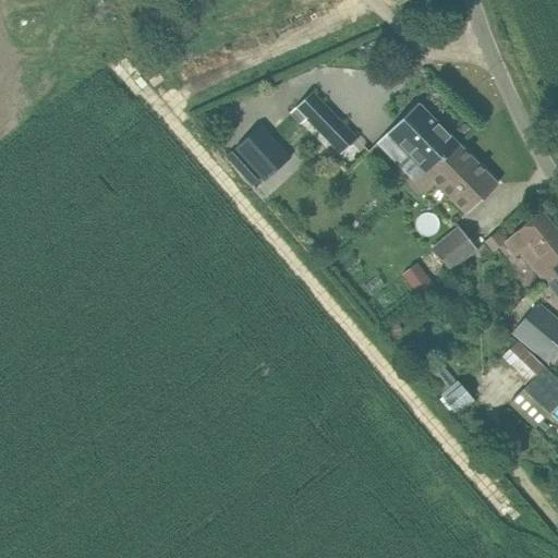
[(341,154),(358,138),(312,92),(290,112),(301,124),(307,118),(341,154)]
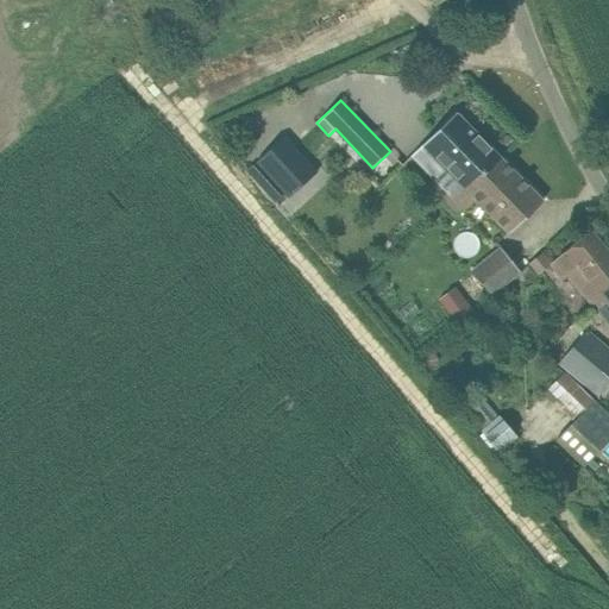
[(439,200),(440,201),(447,194),(465,176),(470,181),(482,170),(484,173),(500,157),(456,112),(410,156),(447,193),(439,200)]
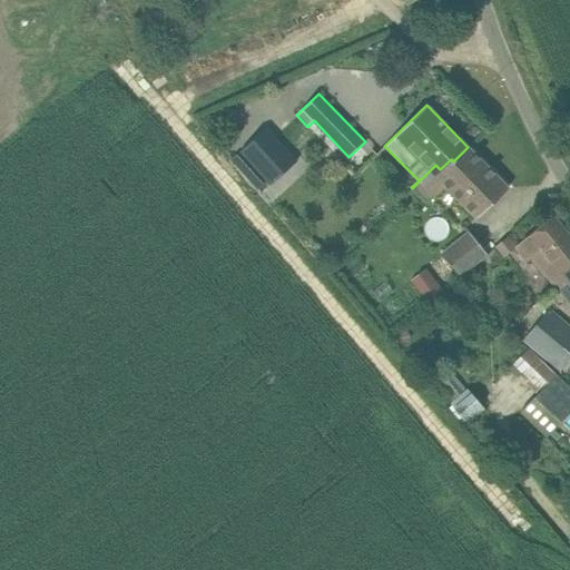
[(266,127),(239,151),(269,185),(297,160),(266,127)]
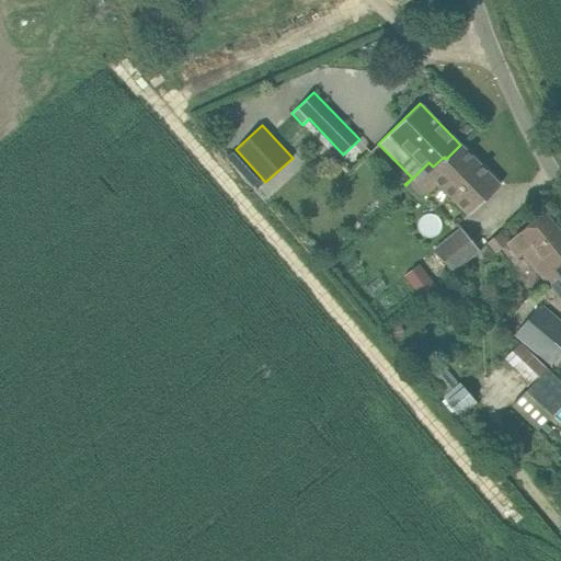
[(437,182),(469,215),(500,185),(460,145),(446,159),(444,157),(433,167),(428,162),(412,179),(426,193),(437,182)]
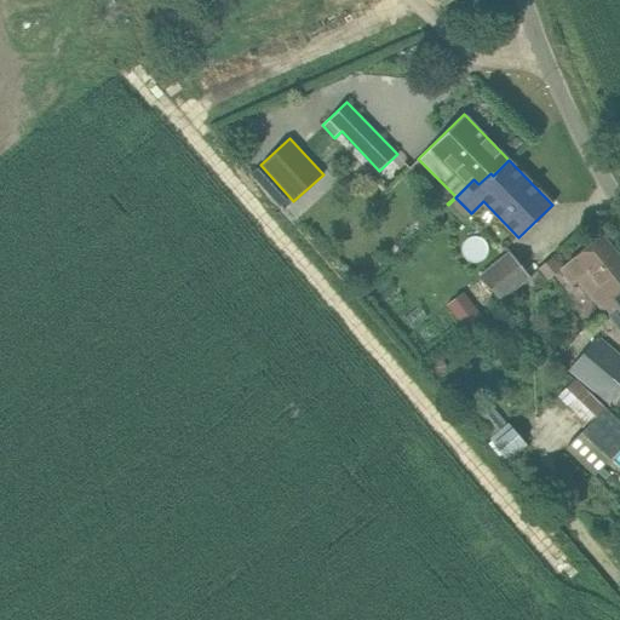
[(561,269),(573,283),(578,280),(603,311),(614,303),(608,296),(619,285),(619,258),(602,235),(561,268),(561,269)]
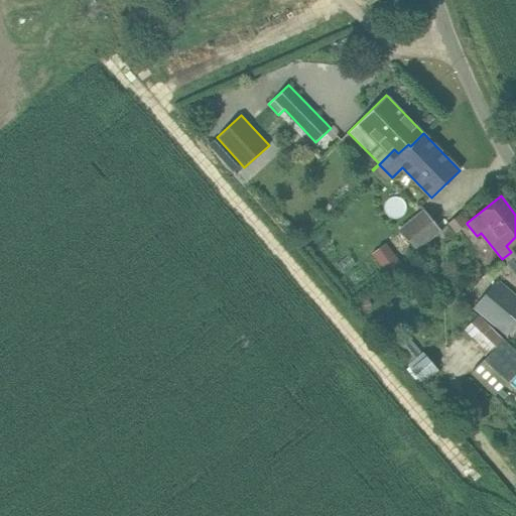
[(424,210),(400,229),(415,249),(440,230),(424,210)]
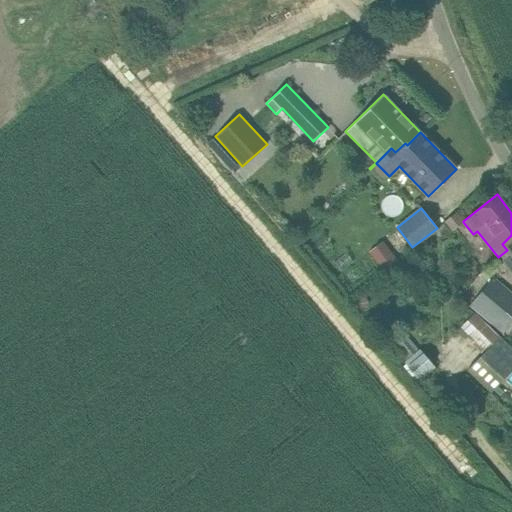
[(463,222),(463,221),(456,212),(445,221),(452,230),(463,222)]
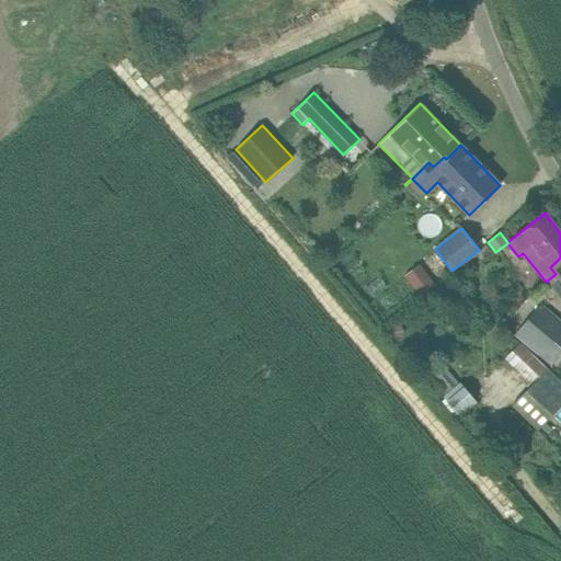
[(560,258),(550,267),(556,274),(546,282),(560,300),(560,258)]
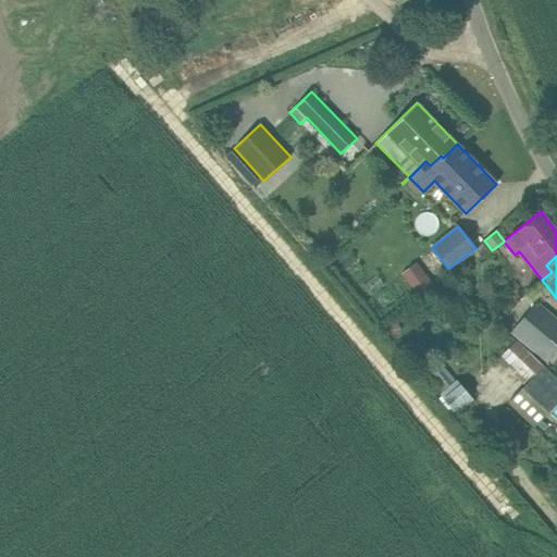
[(417,260),(400,272),(415,293),(432,281),(417,260)]
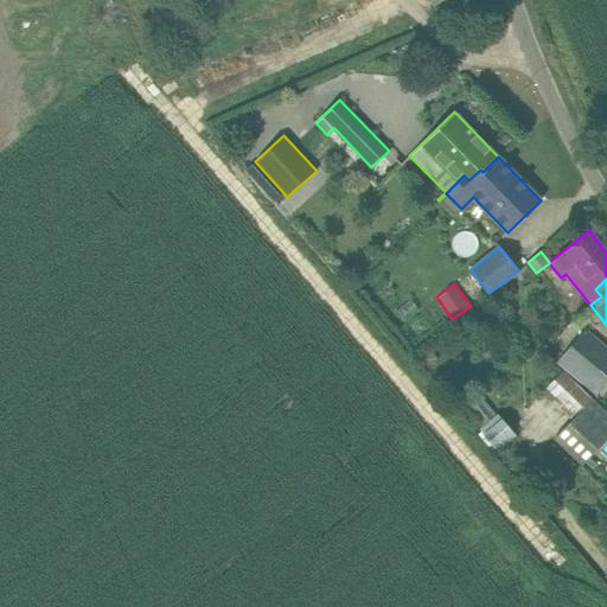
[(596,396),(606,383),(606,347),(585,328),(556,362),(596,396)]
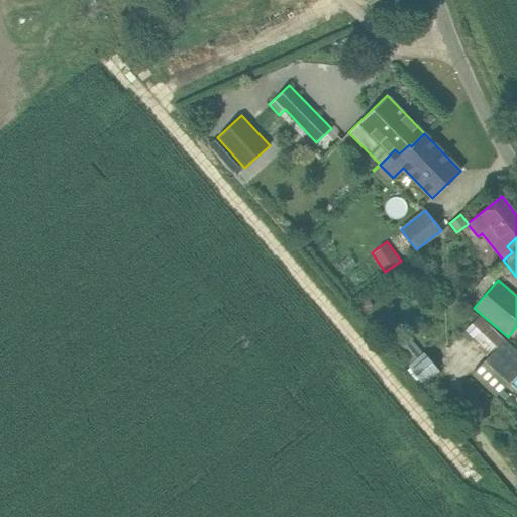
[(516,373),(516,351),(479,315),(466,330),(474,338),(471,342),(488,357),(472,374),(496,396),(516,373)]
